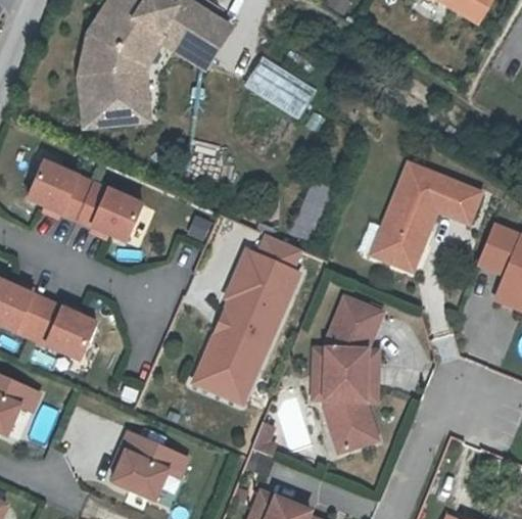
[(141,115),(147,114),(141,62),(161,29),(156,26),(135,60),(139,92),(93,97),(90,69),(97,34),(105,19),(117,0),(121,0),(135,9),(141,0),(106,0),(89,29),(79,71),(85,122),(141,115)]
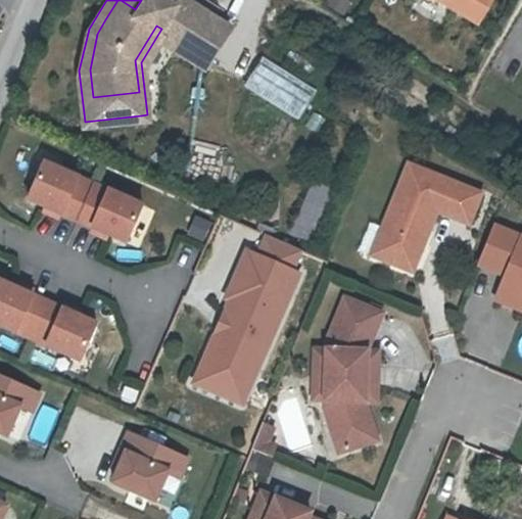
[(90,69),(93,97),(139,92),(135,60),(156,26),(161,29),(202,54),(221,24),(183,0),(170,0),(170,1),(168,0),(141,0),(135,9),(121,0),(117,0),(105,19),(97,34),(90,69)]
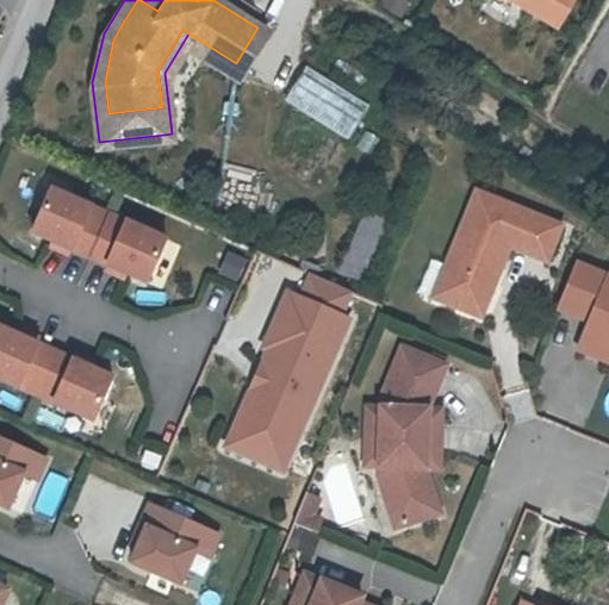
[(379,0),(401,14),(410,0),(379,0)]
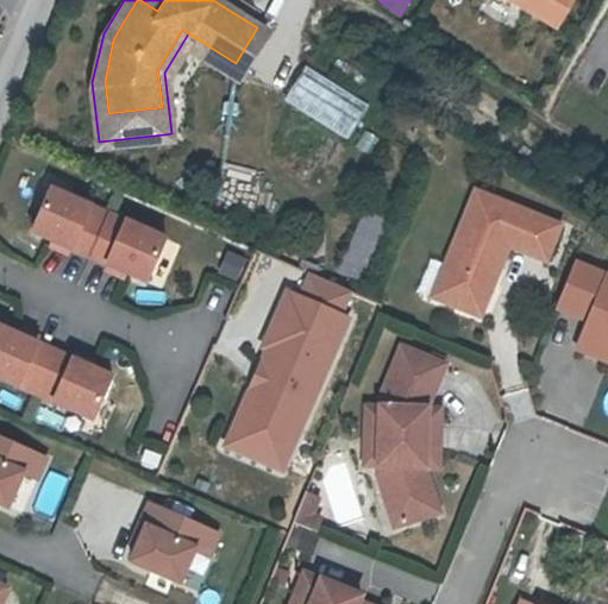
[(501,0),(559,27),(571,0),(501,0)]
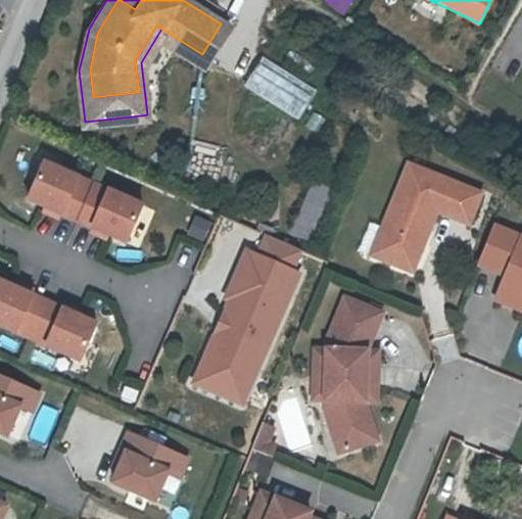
[(42,157),(26,194),(44,202),(59,208),(76,216),(91,179),(42,157)]
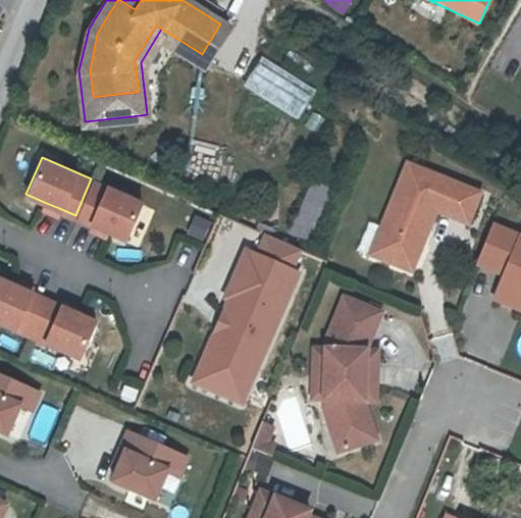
[(403,164),(379,229),(388,234),(378,261),(411,273),(421,247),(418,242),(423,229),(427,230),(434,211),(467,222),(478,192),(403,164)]
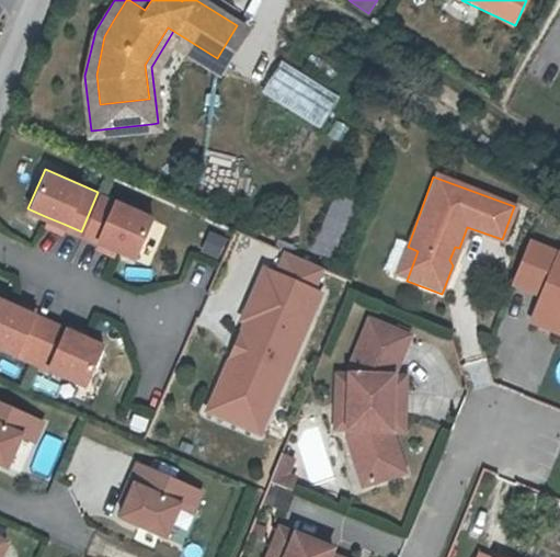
[(335,253),(354,199),(330,191),(312,246),(335,253)]
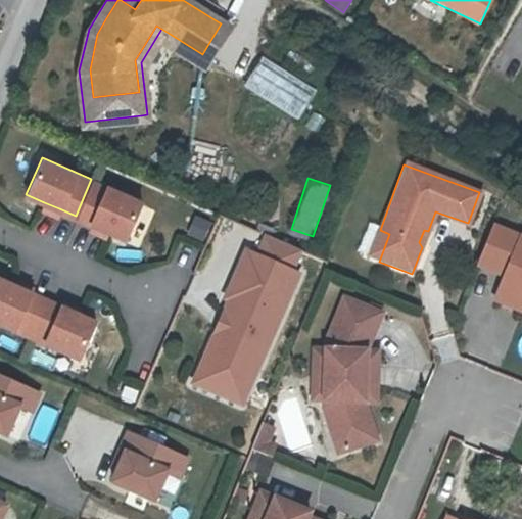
[(44,202),(42,207),(56,214),(59,208),(44,202)]
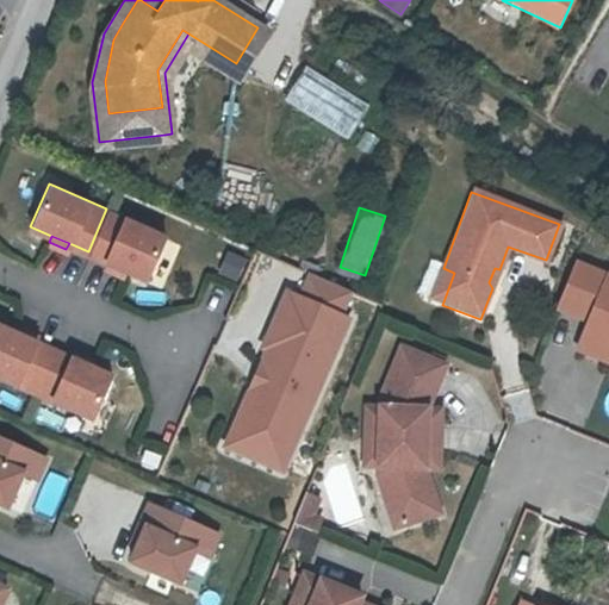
[(608,272),(575,259),(560,297),(594,310),(586,326),(607,334),(603,344),(608,347),(608,272)]
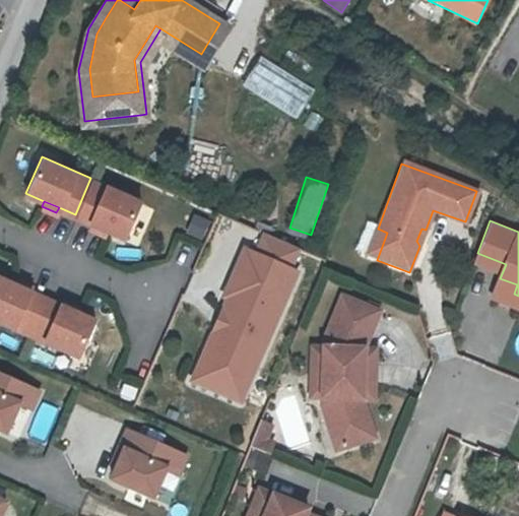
[(247,402),(303,245),(259,229),(253,246),(238,241),(188,382),(247,402)]
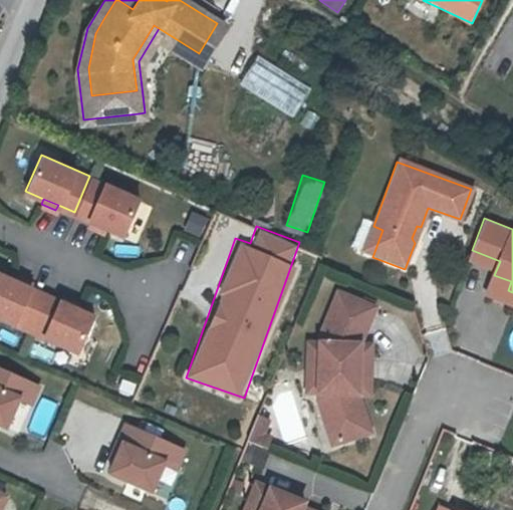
[(382,230),(373,226),(363,253),(372,257),(382,230)]
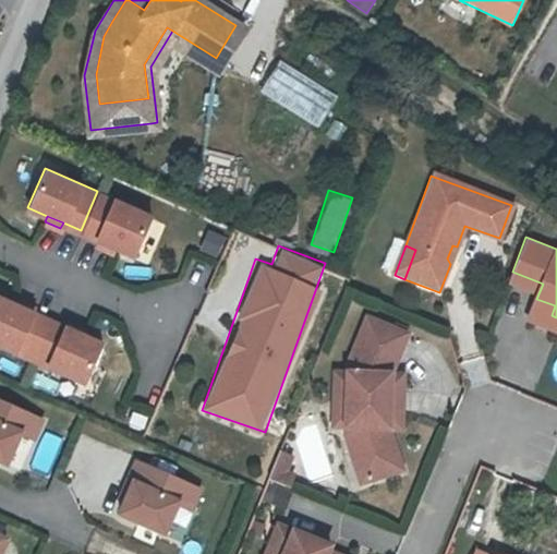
[(512,272),(506,287),(536,299),(543,284),(512,272)]
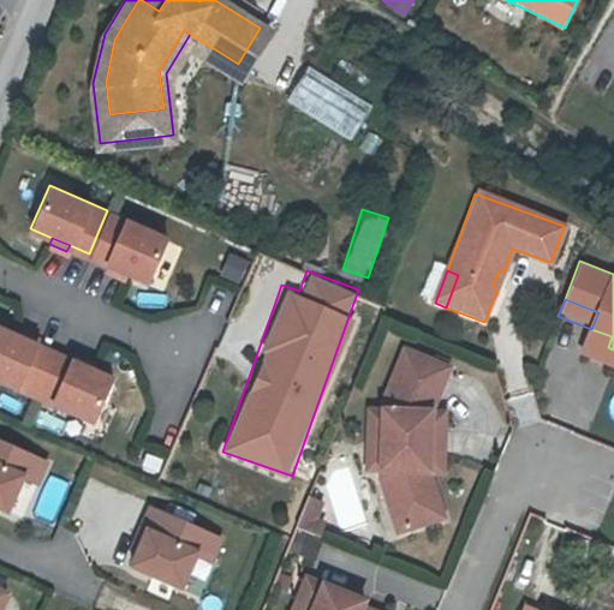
[(17,333),(0,324),(0,377),(91,418),(112,375),(89,365),(72,357),(35,341),(17,333)]
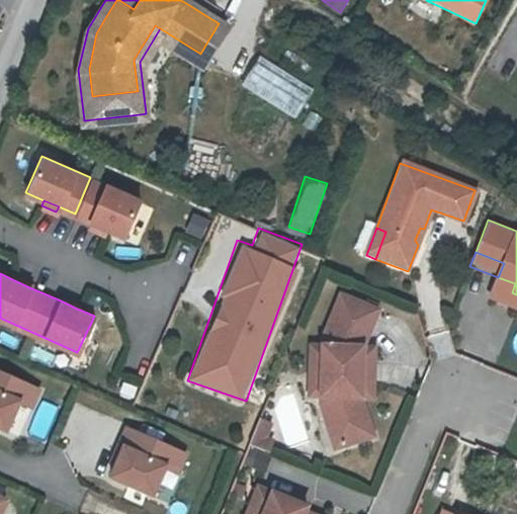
[(14,280),(29,287),(31,282),(17,276),(14,280)]
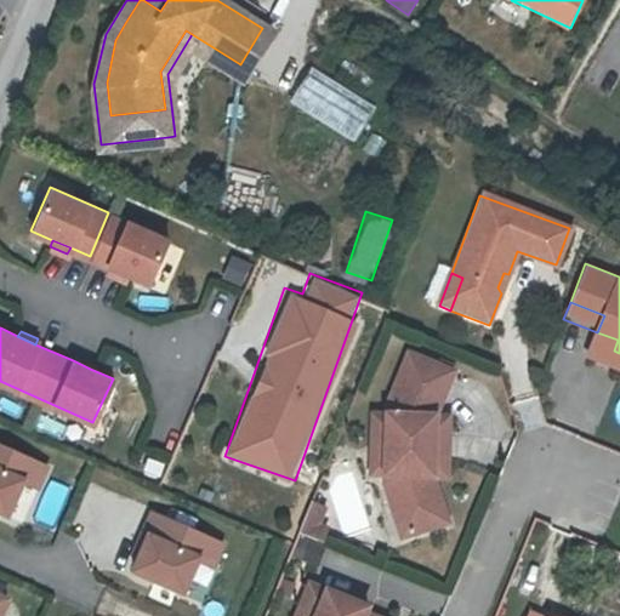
[(618,340),(597,332),(591,352),(619,361),(619,353),(614,351),(618,340)]
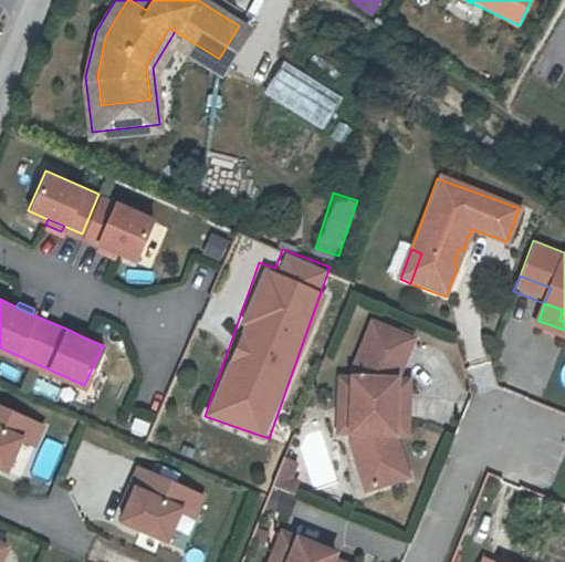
[(66,329),(82,336),(84,332),(69,324),(66,329)]
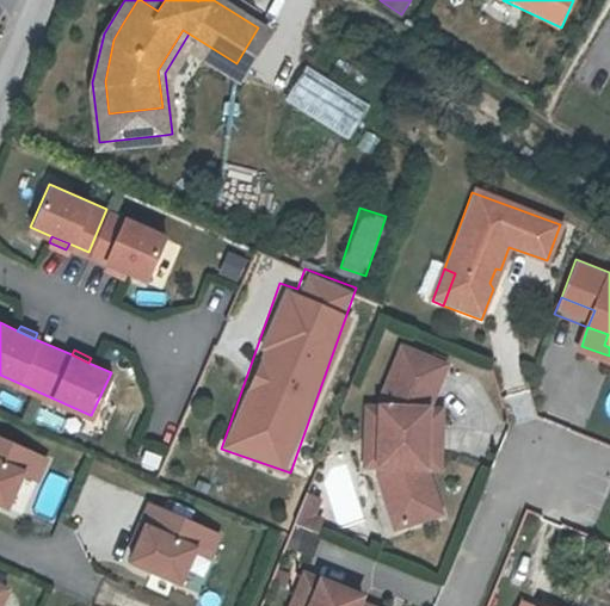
[(448,369),(402,352),(381,404),(382,415),(382,475),(382,483),(401,536),(447,520),(430,475),(430,415),(448,369)]
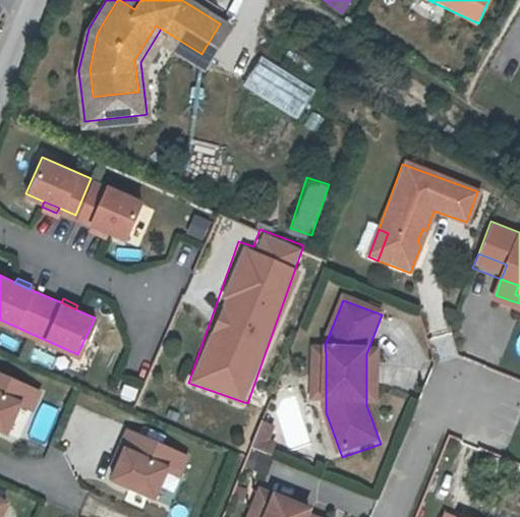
[(378,353),(366,354),(366,405),(378,405),(378,353)]
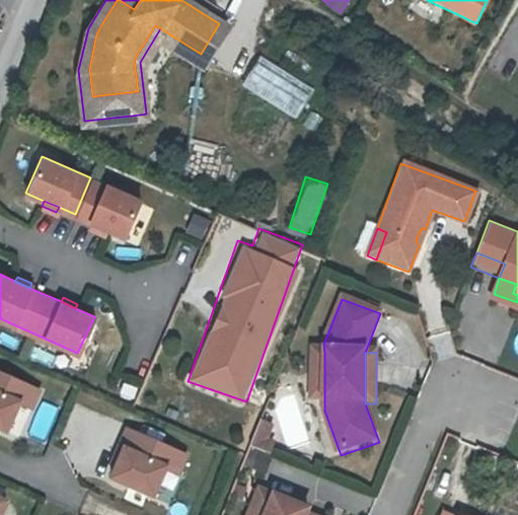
[(324,403),(324,353),(312,353),(313,403),(324,403)]
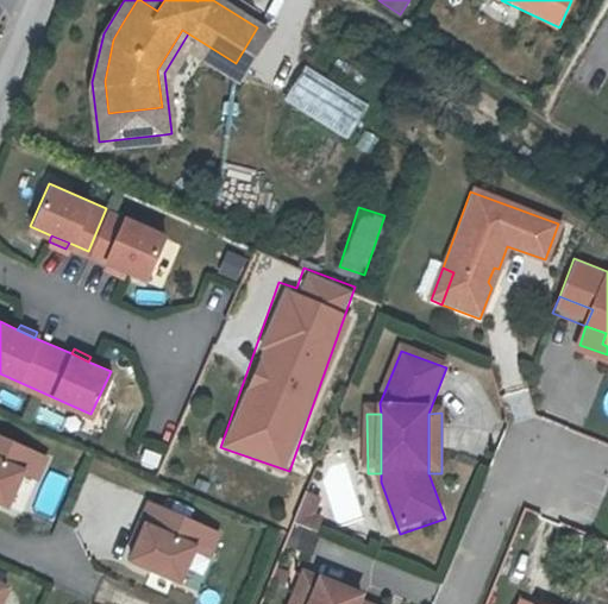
[(45,453),(0,433),(0,497),(7,501),(22,467),(36,473),(45,453)]
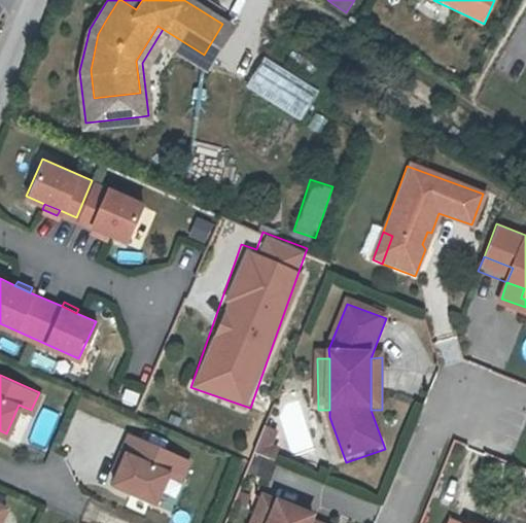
[(189,456),(130,430),(121,449),(127,451),(114,480),(156,498),(169,469),(181,475),(189,456)]
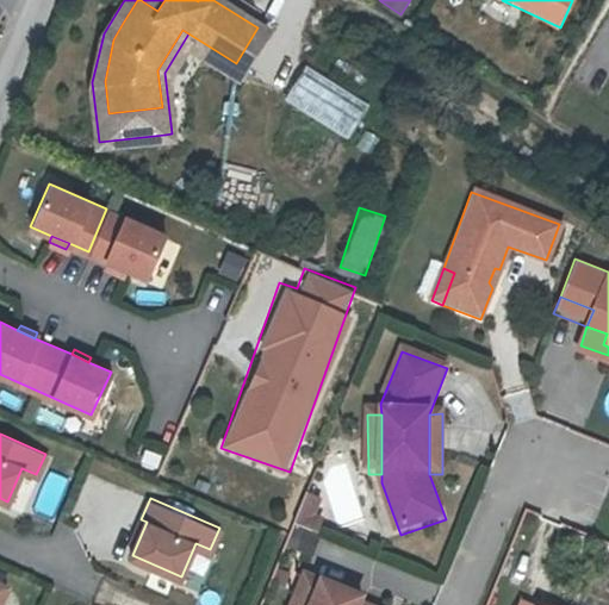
[(323,504),(309,499),(302,516),(317,521),(323,504)]
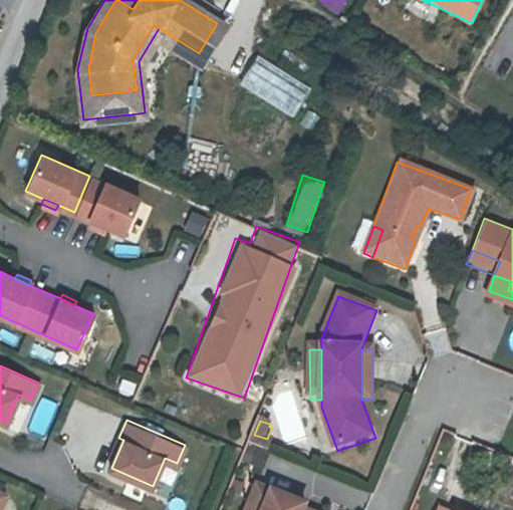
[(267,439),(254,435),(250,446),(270,453),(274,442),(267,439)]
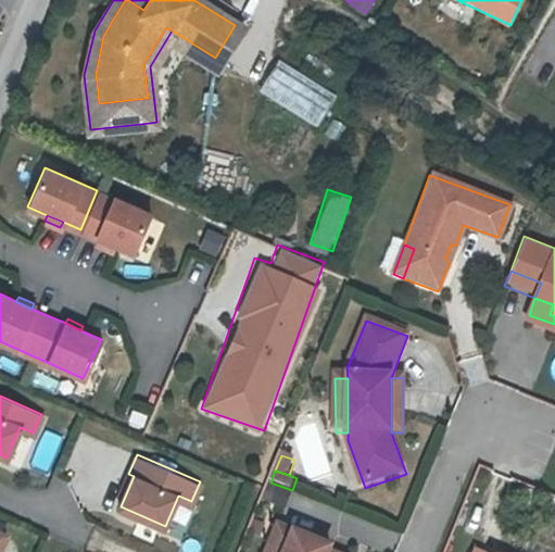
[(126,493),(134,476),(128,474),(121,491),(126,493)]
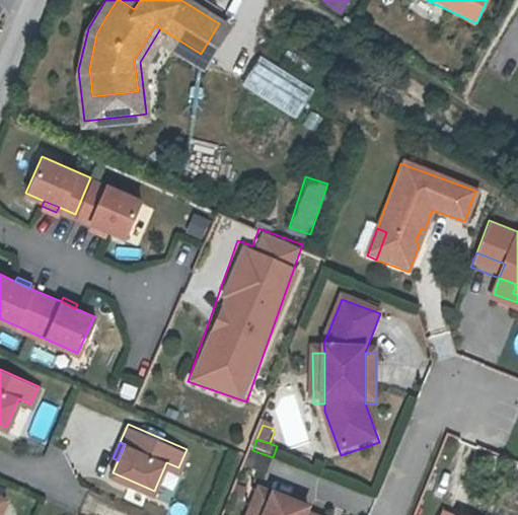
[(263,493),(253,514),(270,514),(277,499),(263,493)]
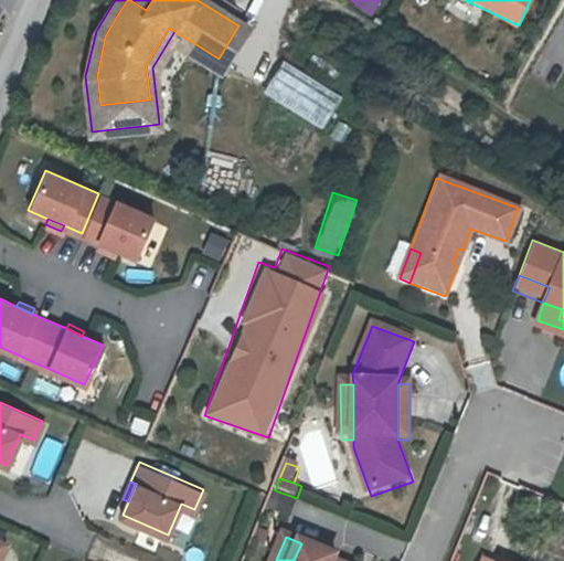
[(301,543),(294,560),(338,560),(340,558),(301,543)]
